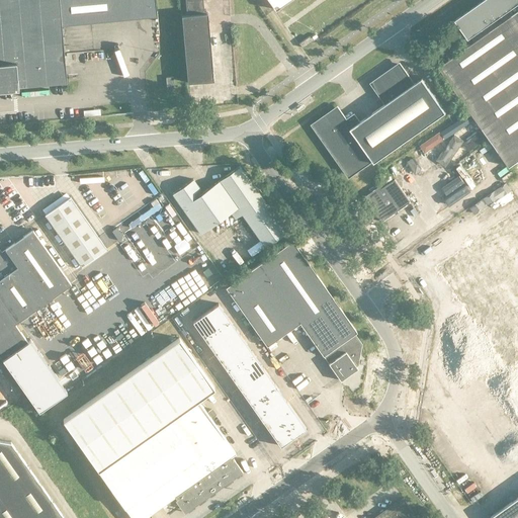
[(0,0),(0,87),(67,82),(62,24),(157,16),(155,0),(0,0)]
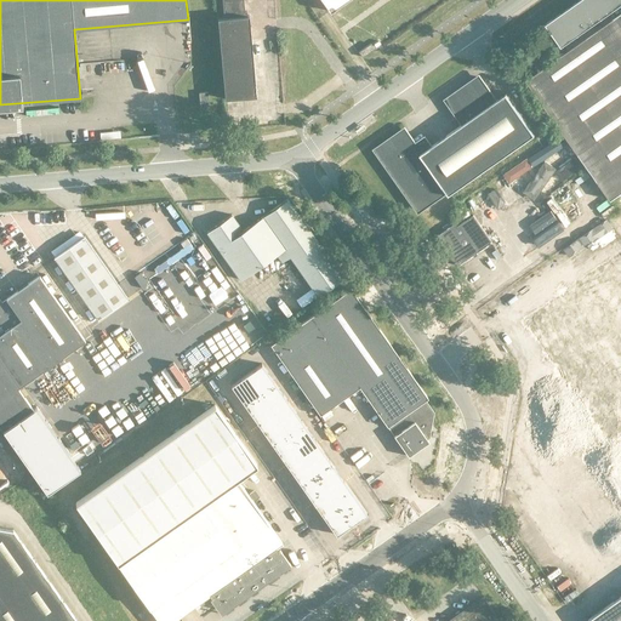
[(222,0),(224,17),(217,17),(224,98),(256,96),(251,39),(249,39),(248,23),(245,23),(243,0),(222,0)]
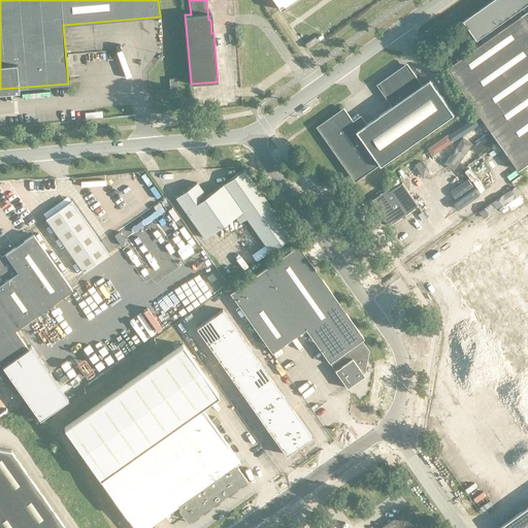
[(273,0),(281,9),(294,0),(273,0)]
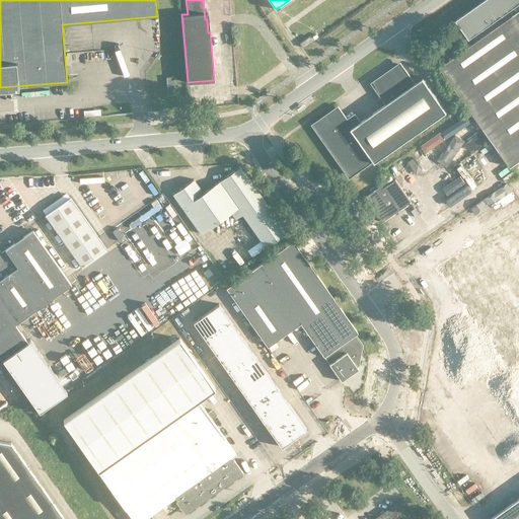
[(511,166),(518,160),(518,17),(515,13),(513,14),(510,9),(512,8),(512,7),(516,4),(518,7),(518,5),(518,0),(484,0),(456,19),(469,38),(472,35),(475,41),(440,66),(511,166)]
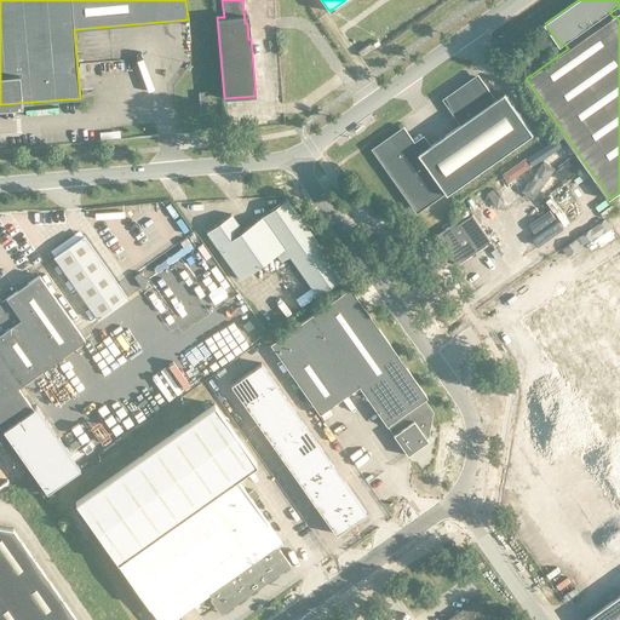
[(359,51),(362,56),(373,47),(369,42),(359,51)]
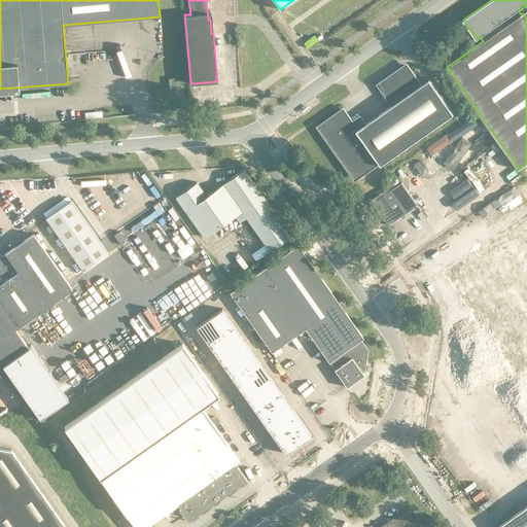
[(344,109),(319,126),(356,178),(380,161),(382,164),(455,113),(430,78),(420,85),(406,65),(386,79),(384,91),(394,104),(366,124),(365,123),(354,120),(353,121),(344,109)]
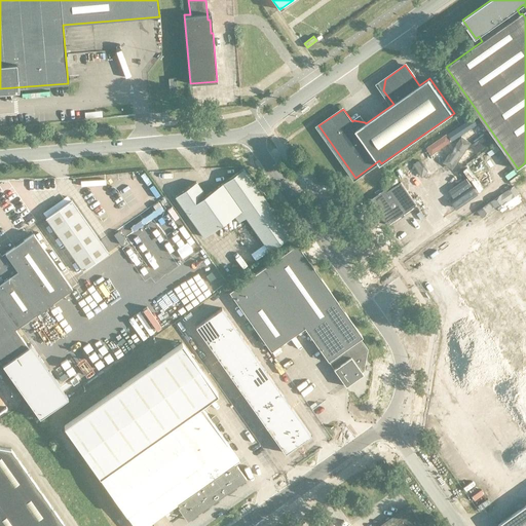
[(176,77),(168,78),(170,90),(177,90),(176,77)]
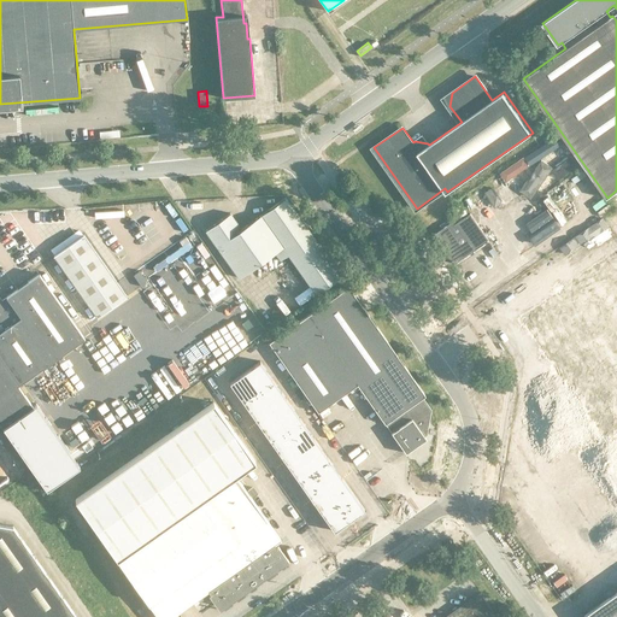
[(523,169),(466,209),(470,213),(454,224),(453,221),(434,234),(456,264),(488,240),(506,265),(563,225),(523,169)]
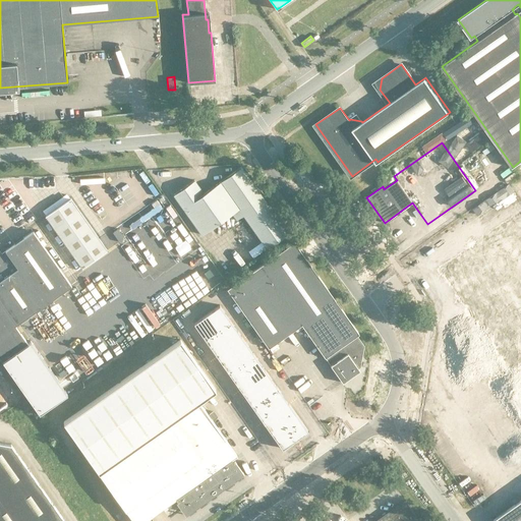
[(201,234),(232,213),(237,219),(243,215),(267,247),(288,233),(241,166),(204,192),(194,179),(173,194),(201,234)]
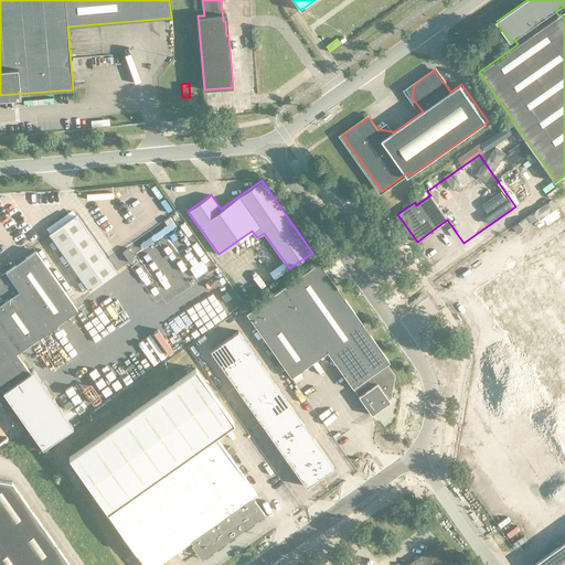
[(89,290),(116,270),(76,214),(50,234),(89,290)]
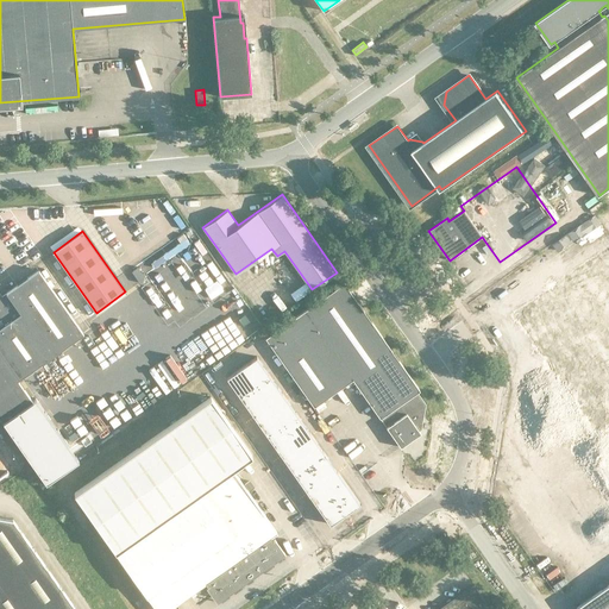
[(0,293),(0,415),(46,482),(80,459),(22,377),(83,333),(38,269),(6,293),(8,296),(5,300),(0,293)]
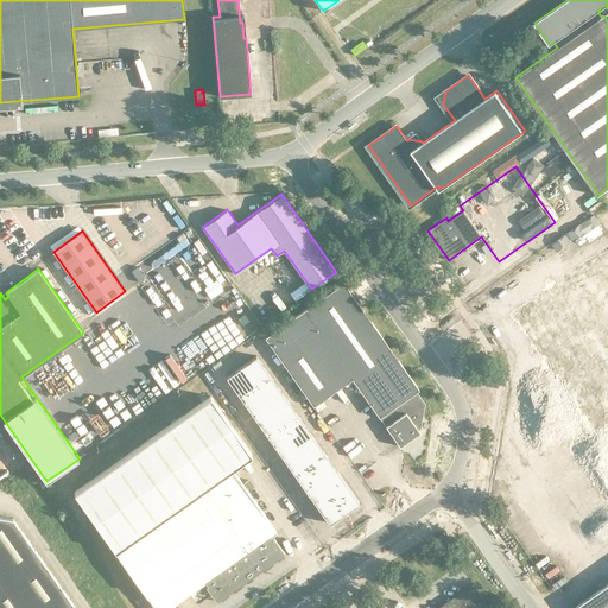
[(343,282),(265,337),(312,406),(352,379),(399,447),(419,432),(418,430),(420,428),(425,403),(417,391),(419,390),(343,282)]
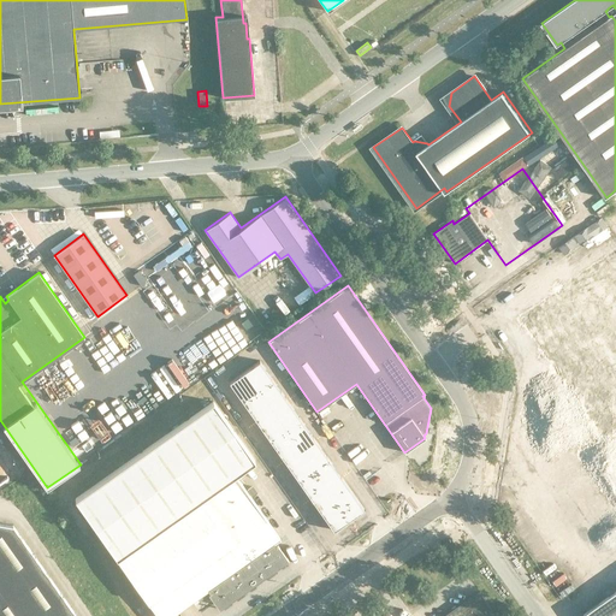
[(260,360),(244,371),(229,381),(243,402),(312,499),(333,531),(365,509),(343,479),(273,380),(260,360)]
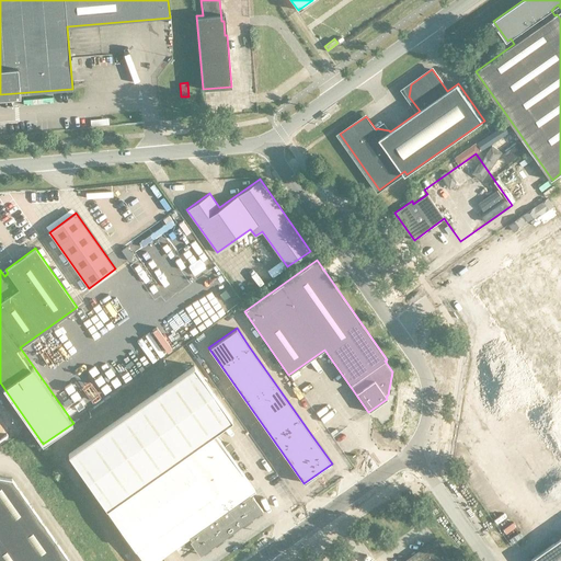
[(68,454),(106,508),(144,560),(153,560),(187,537),(199,554),(262,510),(251,493),(255,490),(214,432),(231,419),(194,365),(68,454)]
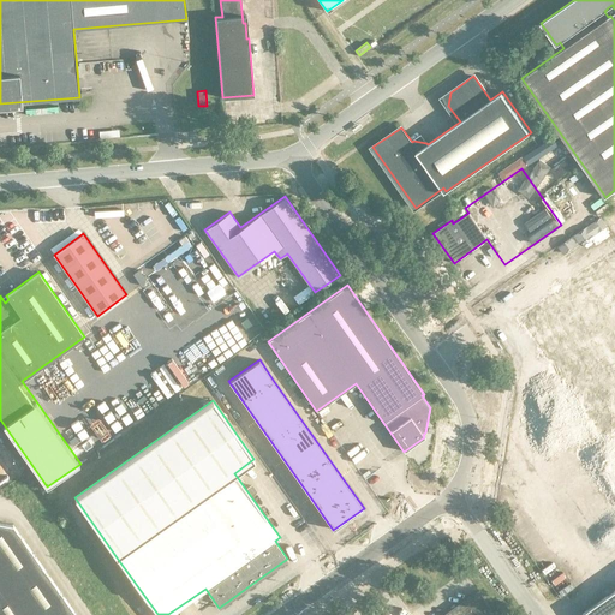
[(256,491),(252,485),(246,489),(251,495),(256,491)]
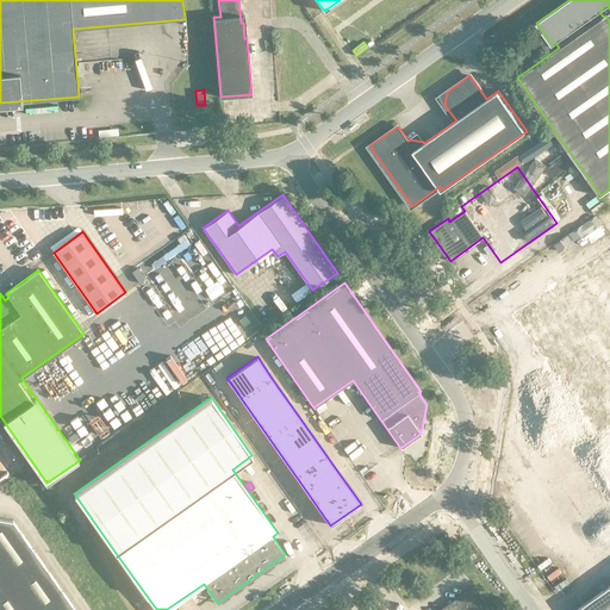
[(0,609),(75,609),(13,520),(0,517),(0,609)]
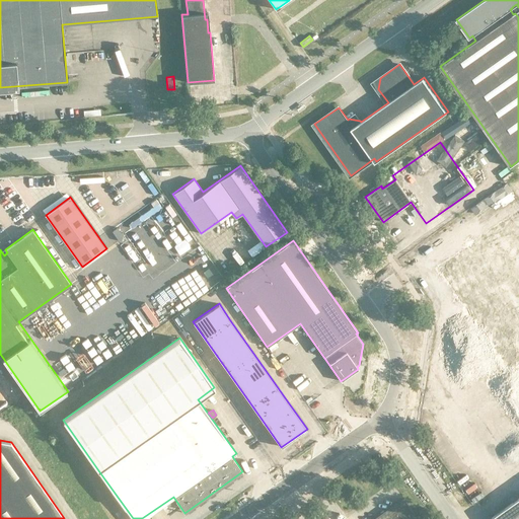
[(518,518),(518,497),(492,517),(493,518),(518,518)]
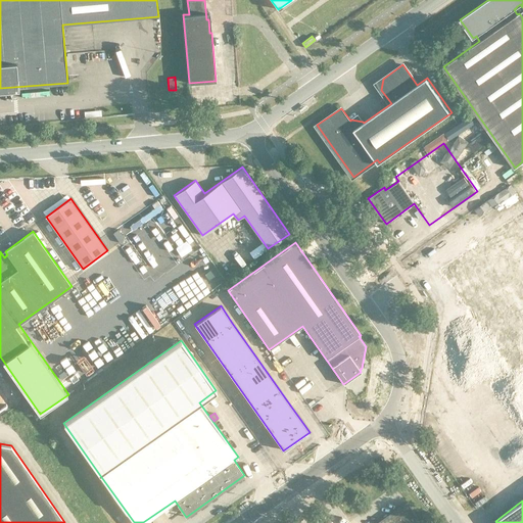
[(421,522),(420,521),(406,502),(387,515),(383,517),(383,518),(375,522),(421,522)]
